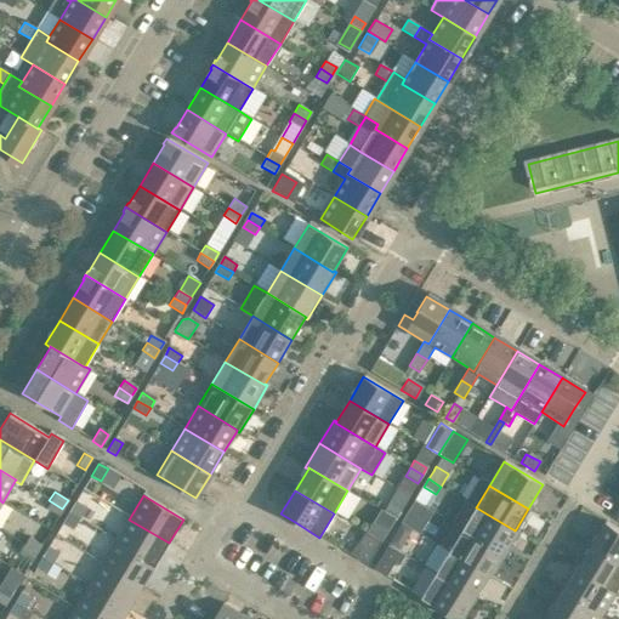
[(44,509),(57,517),(62,509),(49,500),(44,509)]
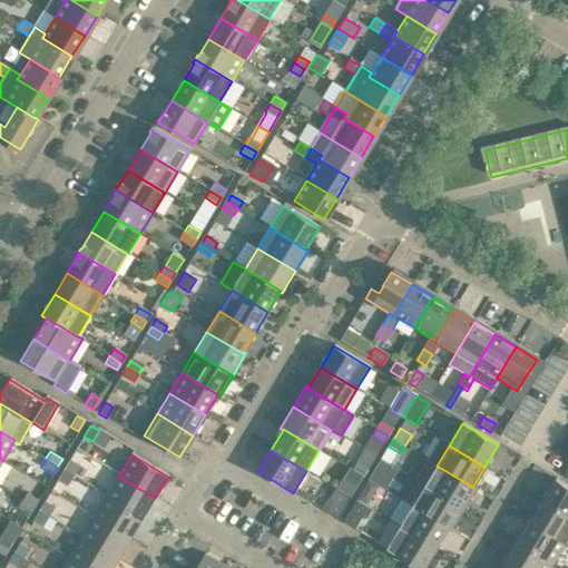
[(79,467),(69,460),(62,471),(72,477),(79,467)]
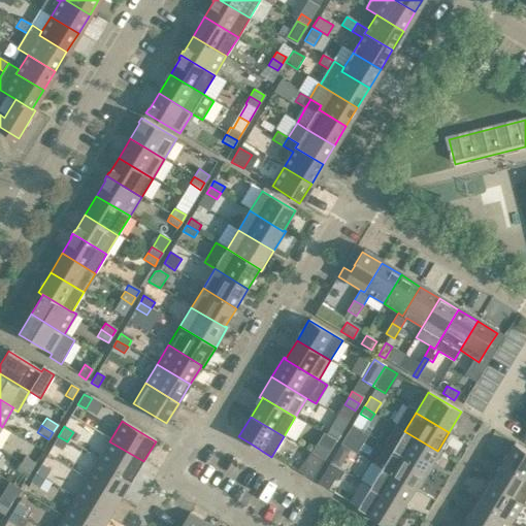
[(366,434),(352,426),(340,445),(350,450),(355,453),(366,434)]
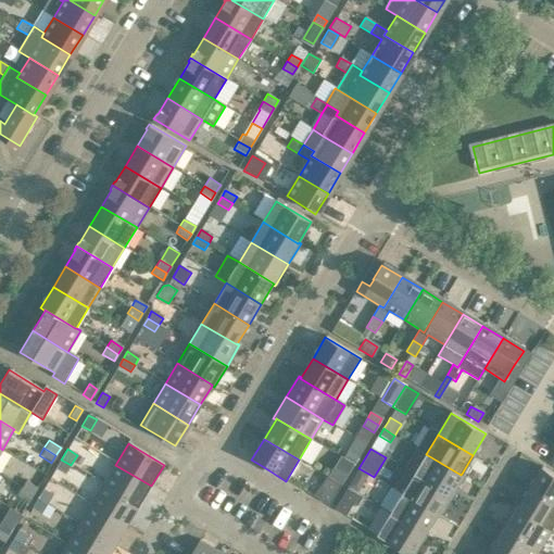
[(464,476),(462,474),(461,475),(426,454),(416,449),(404,468),(406,469),(451,496),(464,476)]
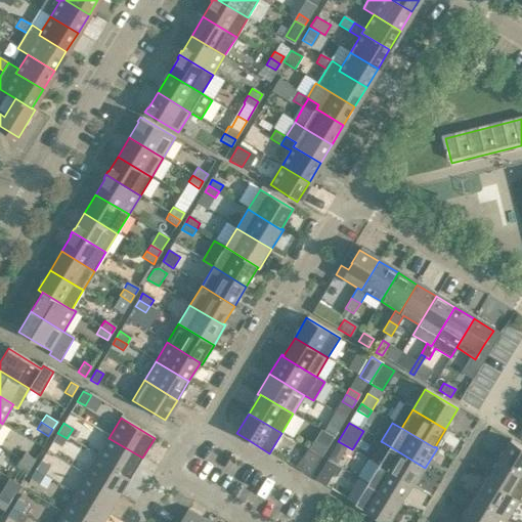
[(323,432),(333,438),(337,432),(328,426),(323,432)]
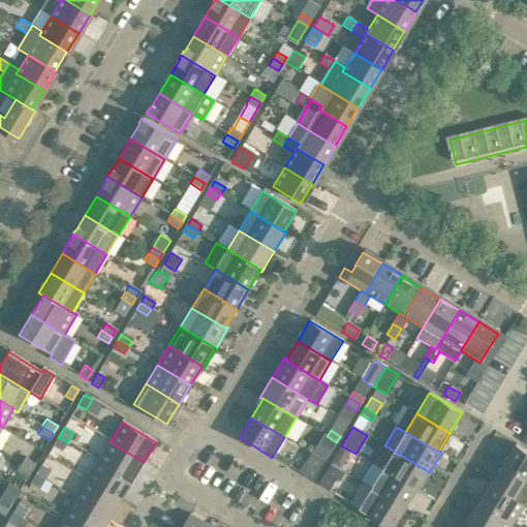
[(324,462),(336,442),(327,436),(326,436),(314,456),(324,462)]
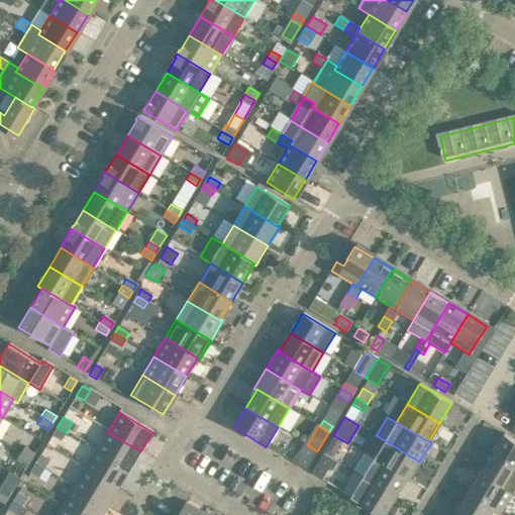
[(52,436),(61,442),(66,432),(57,427),(52,436)]
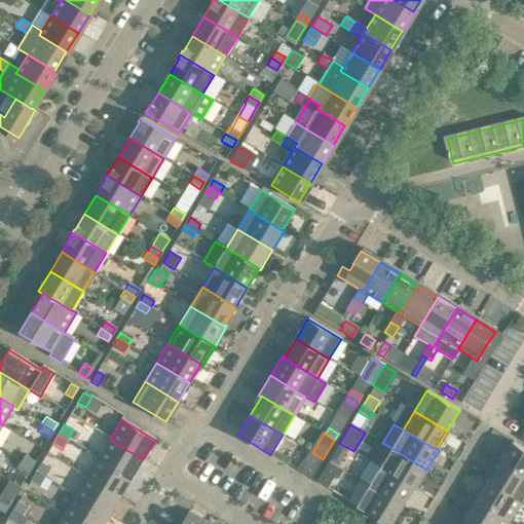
[(98,458),(132,479),(143,459),(109,440),(98,458)]
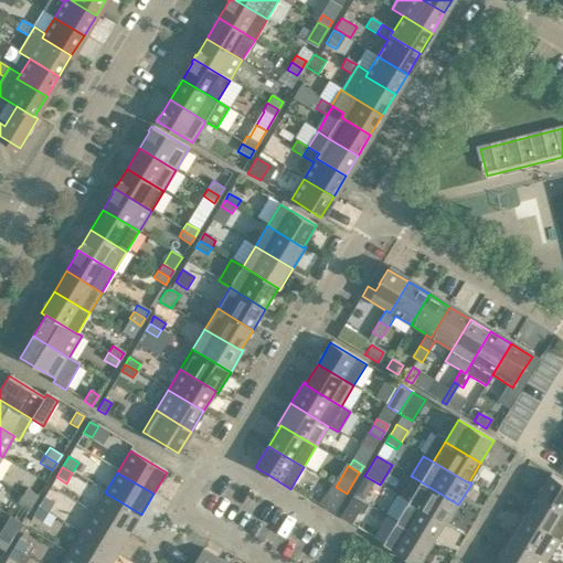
[(562,482),(550,475),(537,497),(562,512),(562,482)]
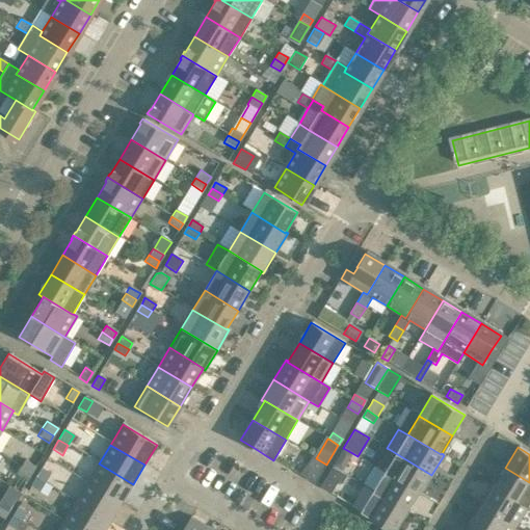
[(340,455),(339,456),(347,461),(352,453),(343,448),(340,455)]
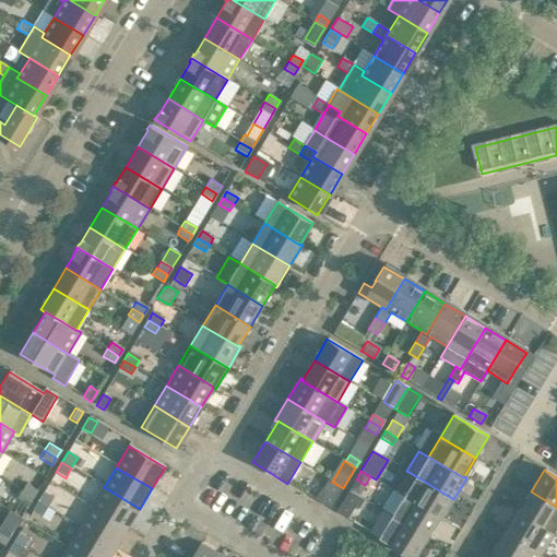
[(438,519),(440,521),(453,499),(409,472),(396,493),(404,497),(439,518),(438,519)]
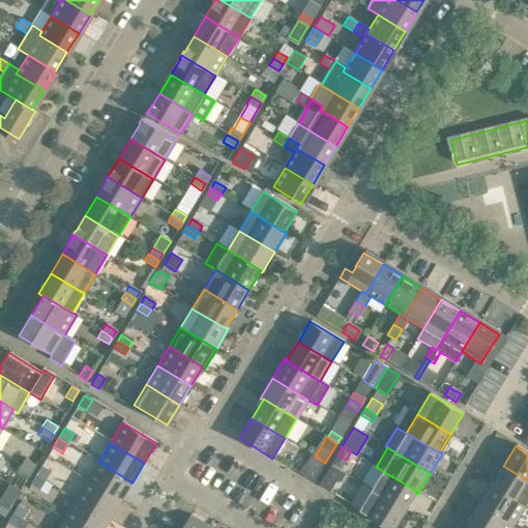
[(302,476),(313,482),(325,463),(311,455),(305,462),(310,464),(302,476)]
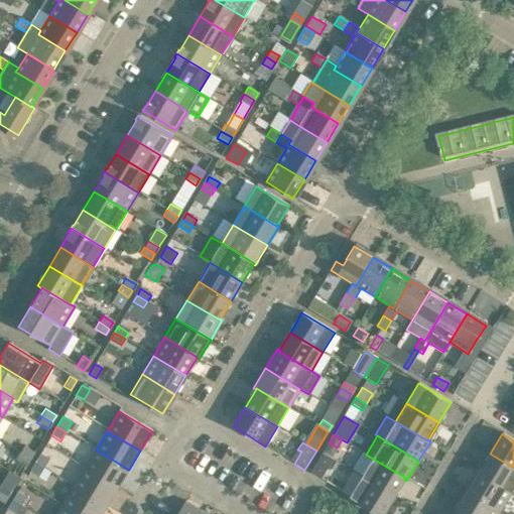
[(33,454),(22,446),(18,453),(29,460),(33,454)]
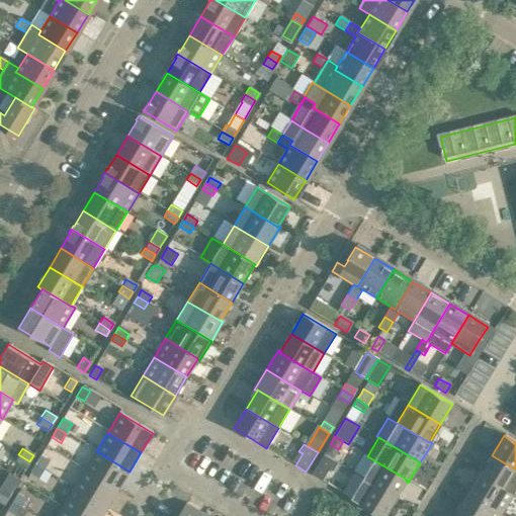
[(84,469),(117,490),(130,471),(96,451),(84,469)]
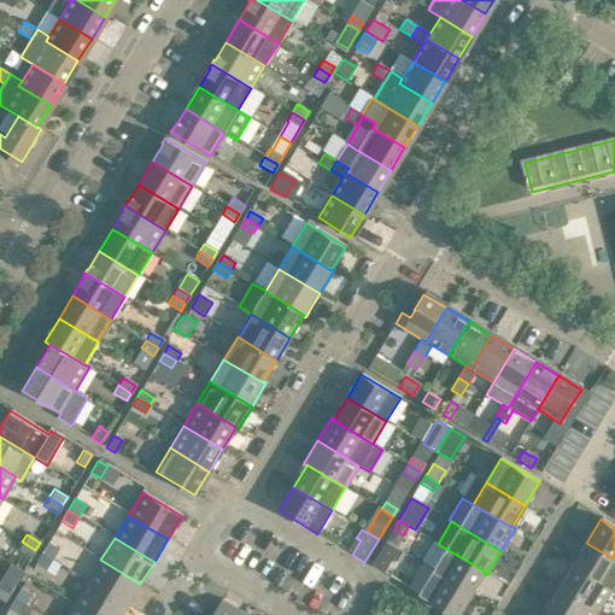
[(17,550),(30,557),(35,550),(22,542),(17,550)]
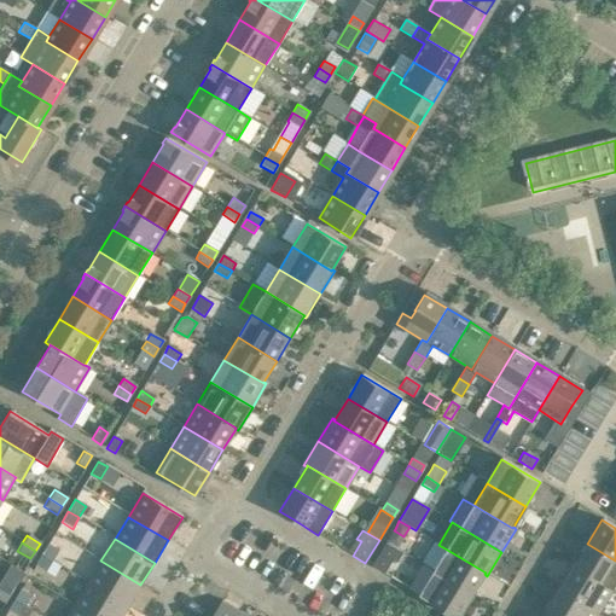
[(371,567),(384,575),(393,561),(396,563),(402,553),(385,544),(371,567)]
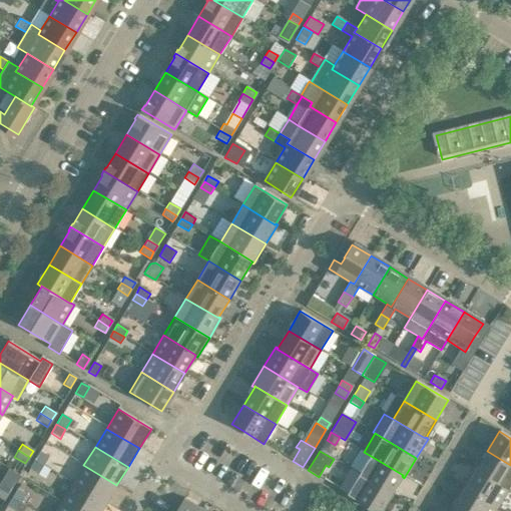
[(476,469),(509,489),(510,484),(510,465),(487,451),(477,468),(476,469)]
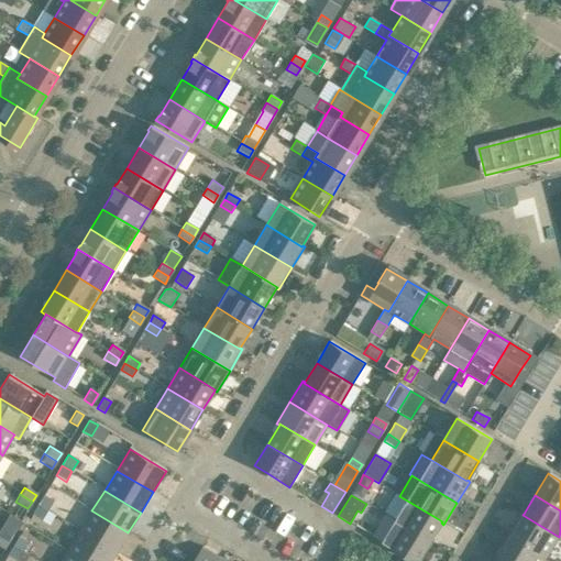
[(54,502),(44,496),(37,506),(47,512),(54,502)]
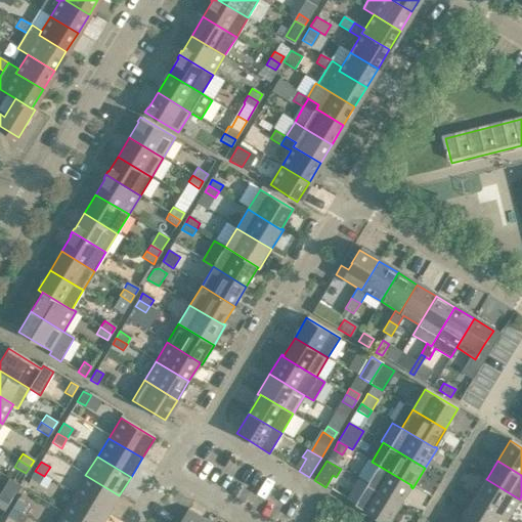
[(366,484),(400,505),(410,486),(411,485),(379,466),(366,484)]
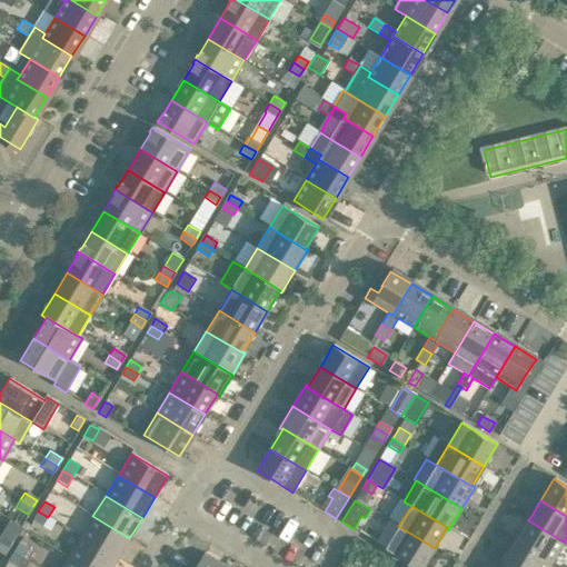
[(32,521),(42,527),(48,517),(38,511),(32,521)]
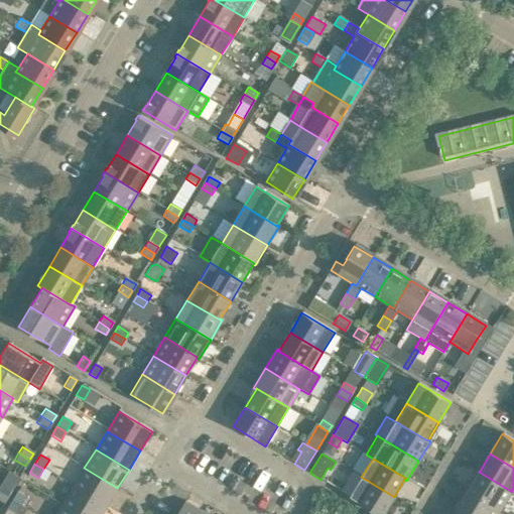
[(73,487),(106,507),(117,488),(84,468),(73,487)]
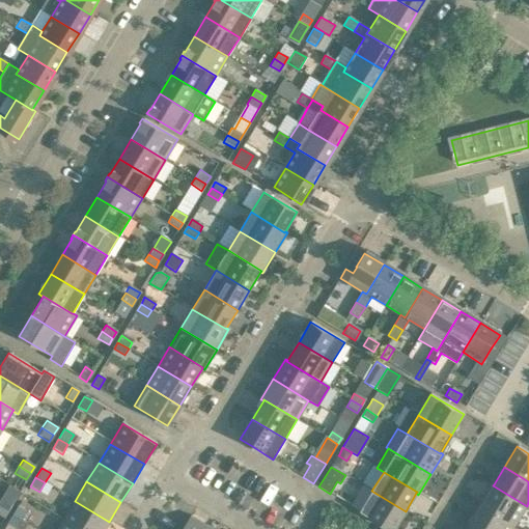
[(494,484),(492,483),(479,504),(514,525),(527,506),(493,485),(494,484)]
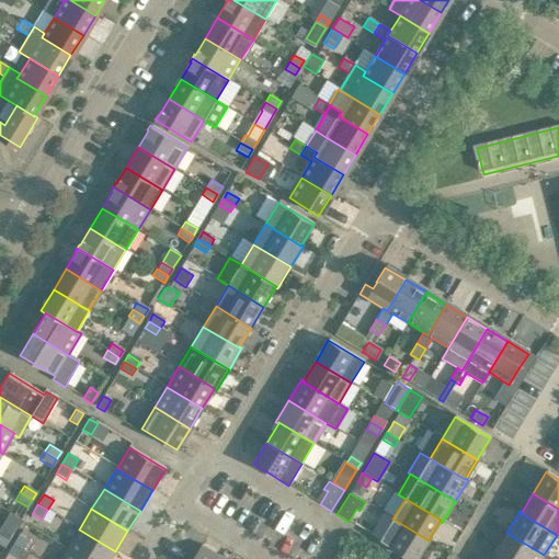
[(380,540),(411,558),(417,558),(429,540),(392,518),(380,540)]
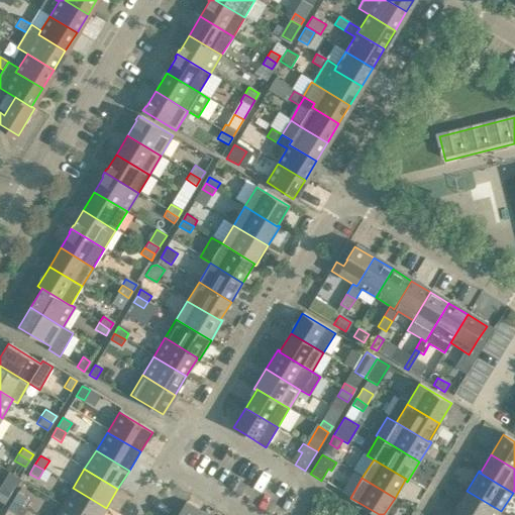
[(11,492),(0,485),(0,494),(7,498),(11,492)]
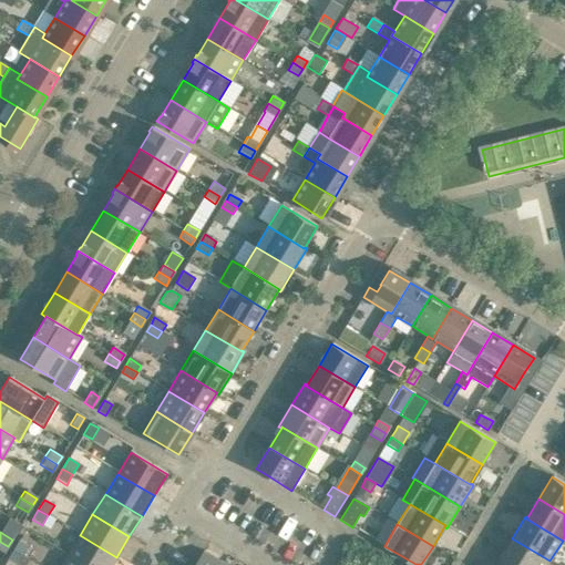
[(68,555),(83,564),(111,564),(116,557),(80,535),(68,555)]
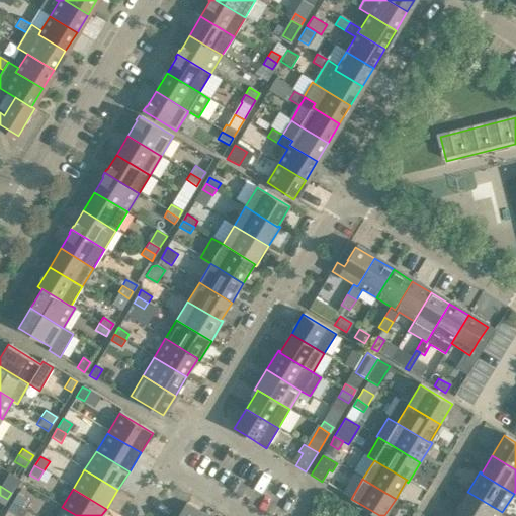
[(455,511),(457,512),(458,511),(465,515),(500,515),(502,512),(467,492),(455,511)]
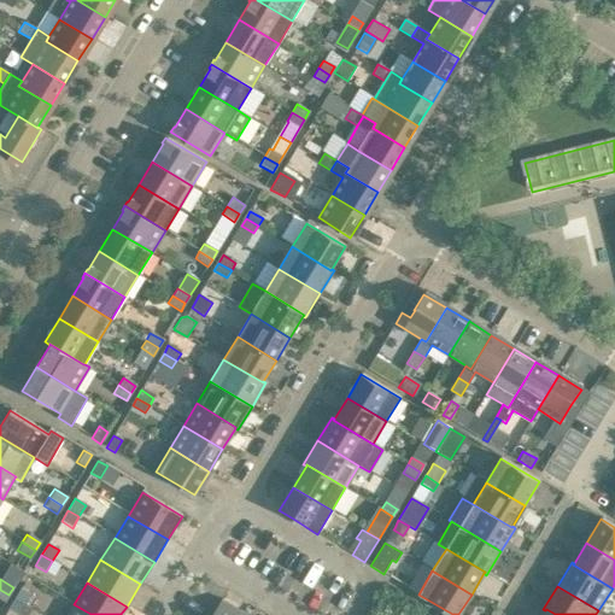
[(31,595),(21,589),(15,599),(25,605),(31,595)]
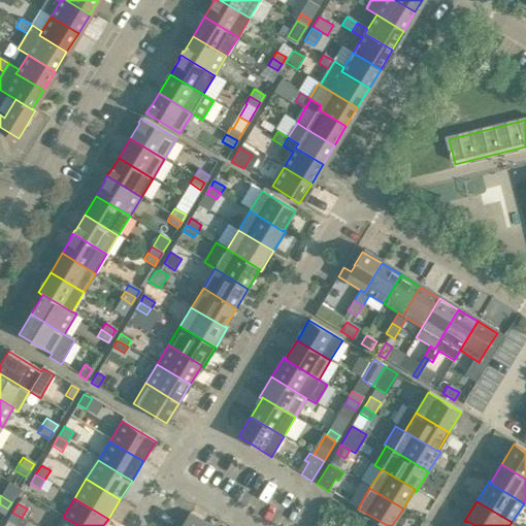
[(6,522),(11,525),(17,525),(22,518),(12,513),(6,522)]
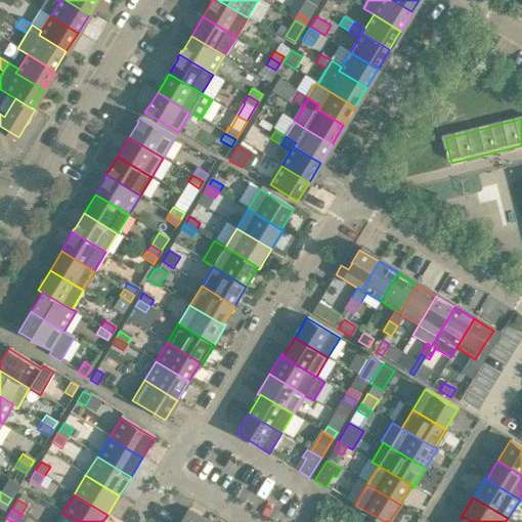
[(187,510),(179,521),(205,521),(187,510)]
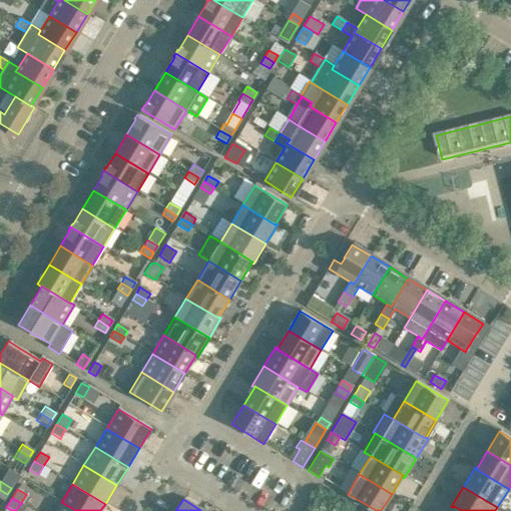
[(75,510),(61,502),(55,510),(75,510)]
